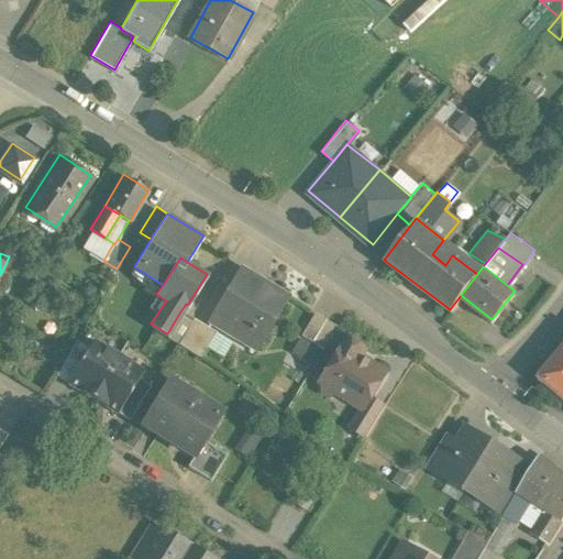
[(265,285),(239,270),(210,319),(255,346),(287,293),(267,281),(265,285)]
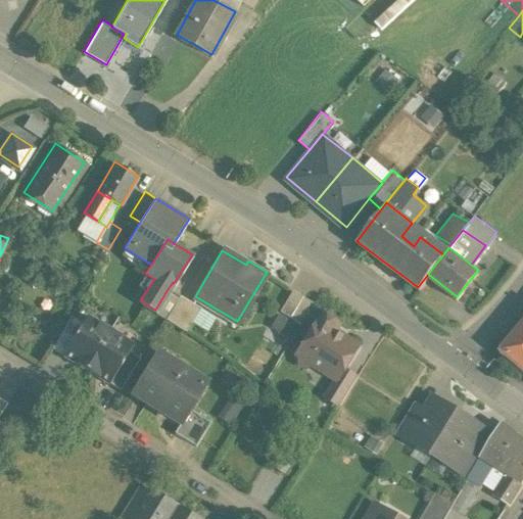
[(313,300),(292,287),(280,309),(300,321),(313,300)]
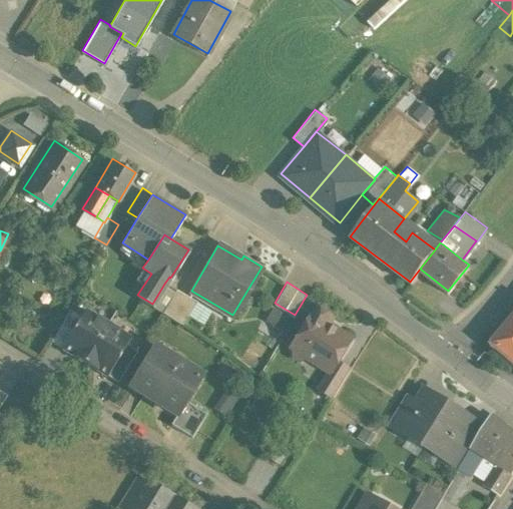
[(174,291),(164,284),(152,304),(162,311),(162,310),(174,291)]
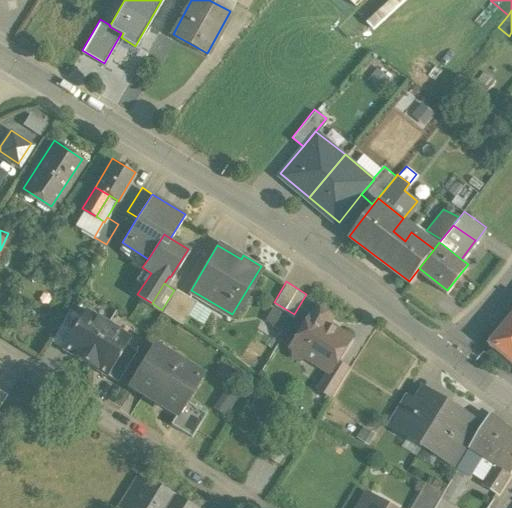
[(196,299),(176,287),(174,290),(162,309),(181,322),(196,299)]
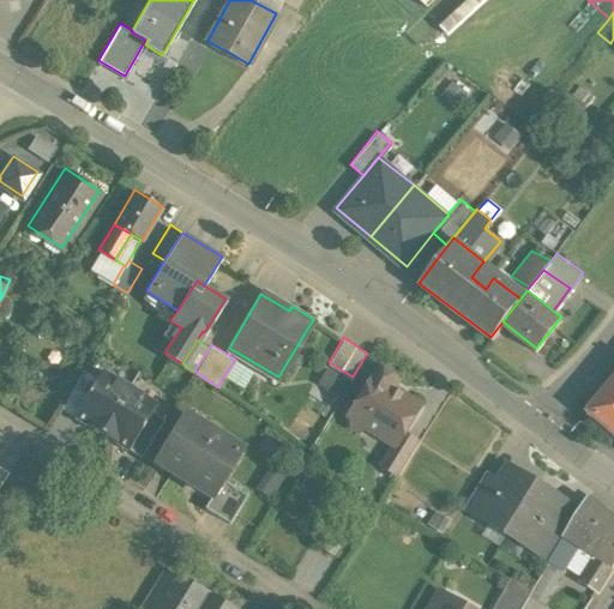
[(421,403),(392,386),(397,378),(379,366),(374,374),(372,373),(348,412),(350,414),(349,416),(350,423),(359,428),(365,426),(366,424),(379,433),(385,424),(399,433),(402,435),(404,430),(421,403)]
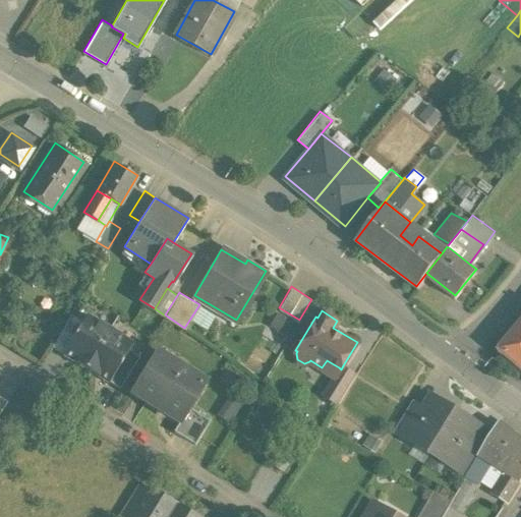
[(62,351),(62,352),(85,366),(109,327),(85,312),(81,320),(62,351)]
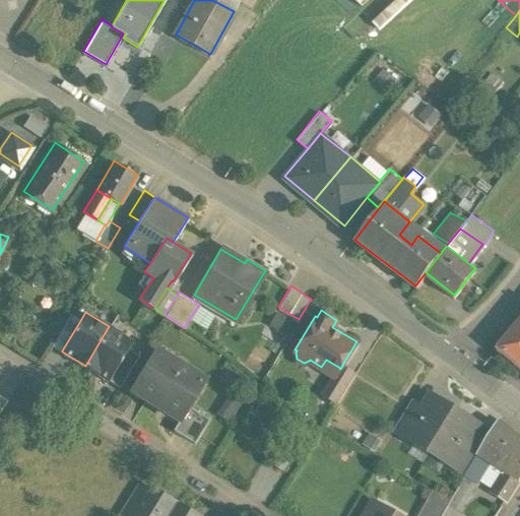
[(70,313),(52,343),(62,350),(81,319),(70,313)]
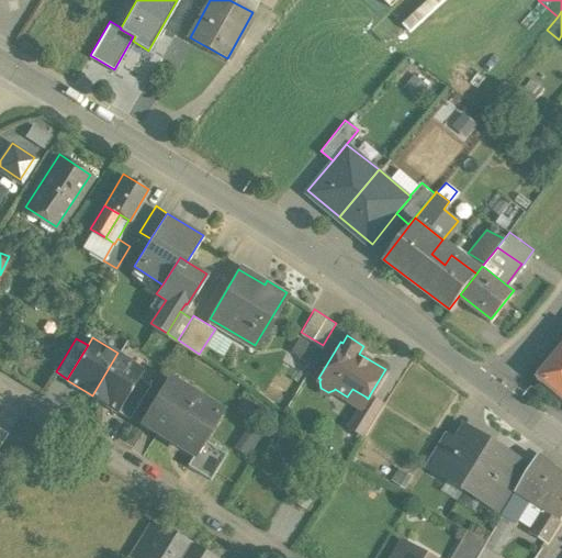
[(561,345),(536,377),(561,398),(561,345)]
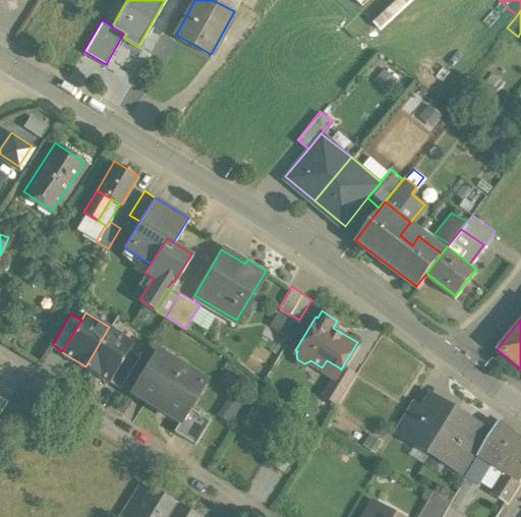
[(109,327),(85,366),(108,381),(109,380),(128,348),(132,341),(109,327)]
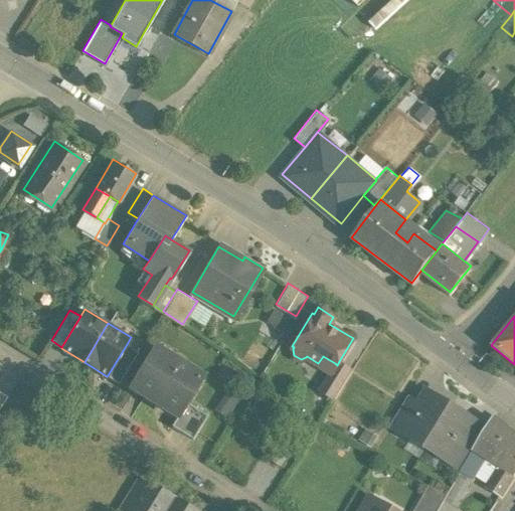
[(127,344),(108,375),(119,381),(138,351),(127,344)]
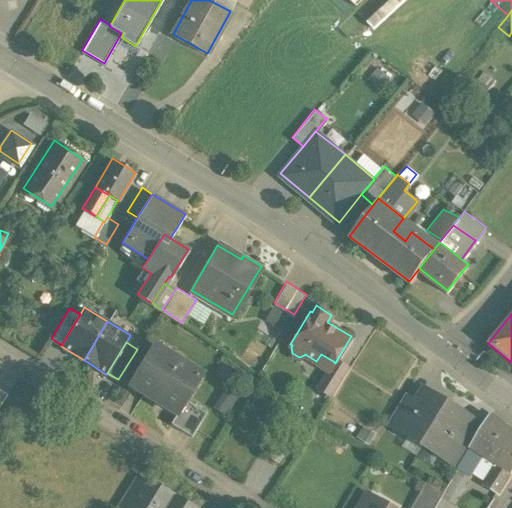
[(201,373),(154,344),(129,384),(146,394),(160,402),(160,403),(176,413),(185,399),(201,373)]
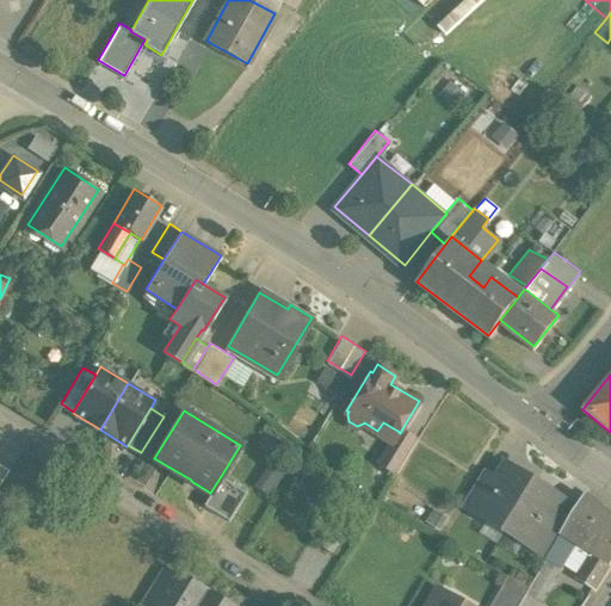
[(400,433),(397,431),(380,459),(396,470),(417,438),(402,428),(400,433)]
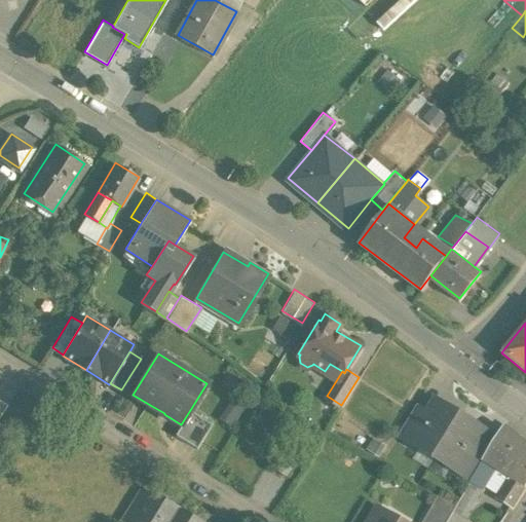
[(448,407),(435,399),(427,410),(428,411),(410,440),(434,454),(458,413),(456,412),(452,413),(447,410),(448,407)]
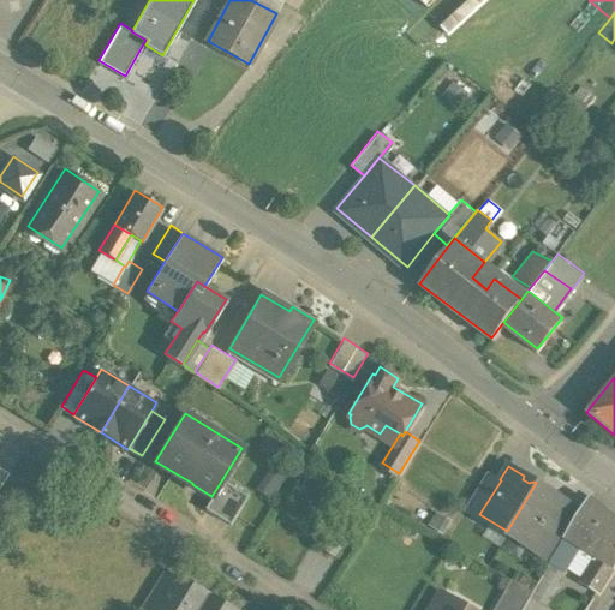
[(500,479),(485,471),(465,504),(479,514),(501,480),(500,479)]
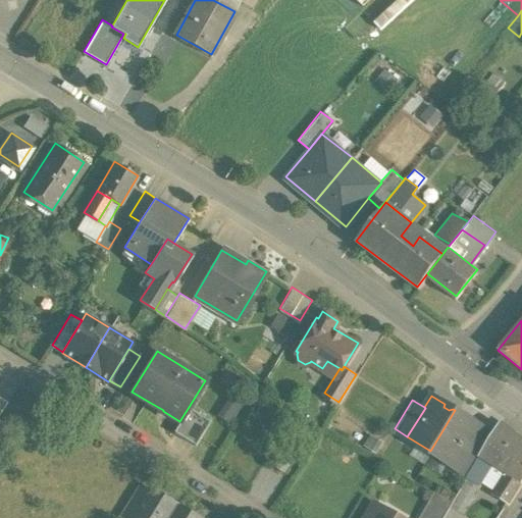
[(209,420),(189,407),(179,421),(174,430),(195,443),(209,420)]
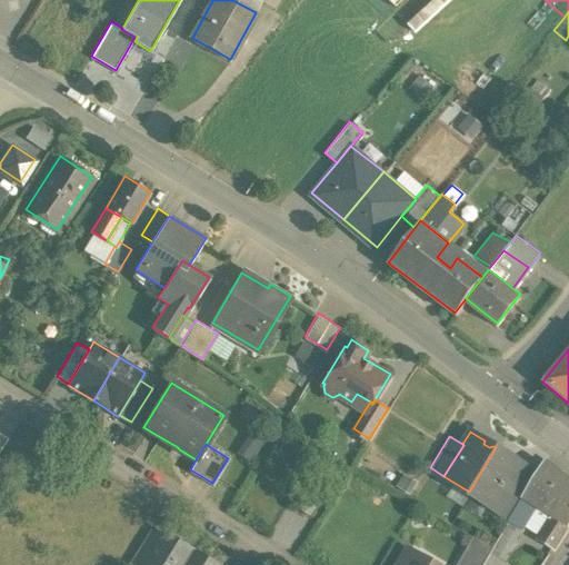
[(499,449),(496,447),(469,492),(495,507),(520,465),(521,465),(522,464),(507,454),(506,457),(500,454),(499,449)]
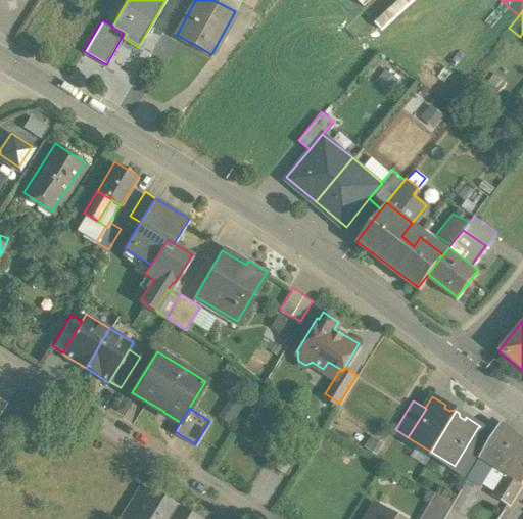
[(517,428),(502,419),(500,422),(498,422),(491,435),(468,474),(480,480),(491,463),(505,470),(491,491),(509,503),(522,479),(522,436),(514,431),(517,428)]
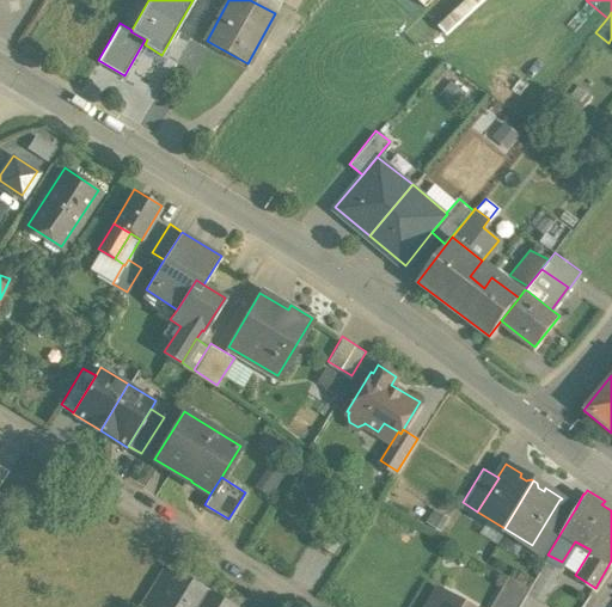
[(561,500),(560,500),(532,545),(548,555),(575,509),(561,500)]
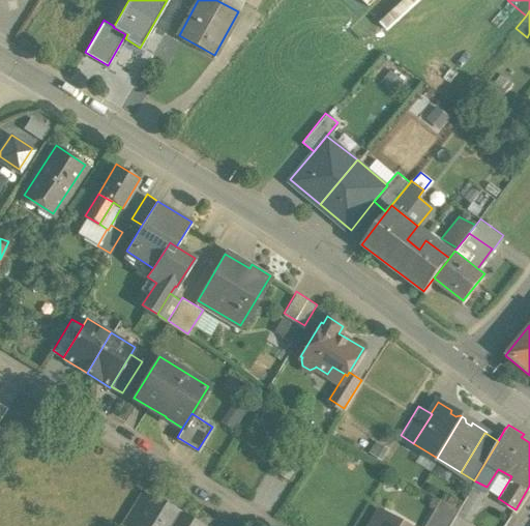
[(386,449),(375,443),(369,455),(380,461),(386,449)]
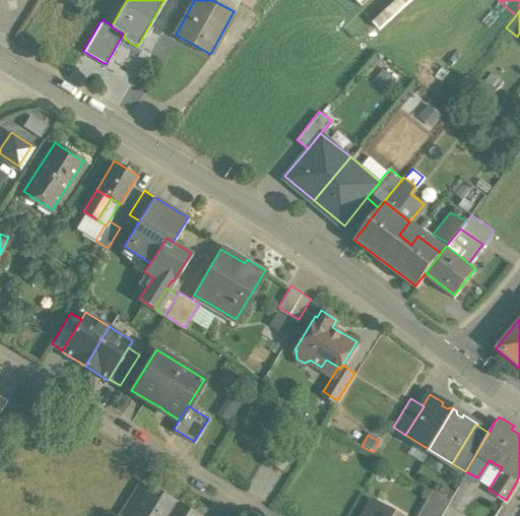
[(450,498),(447,503),(459,509),(477,477),(465,471),(450,498)]
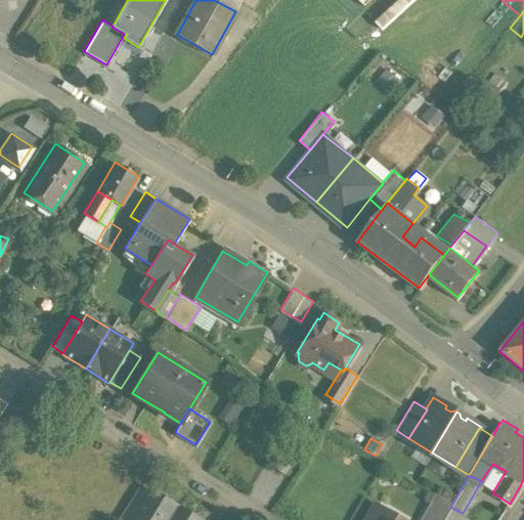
[(138,486),(120,516),(127,519),(132,519),(148,492),(138,486)]
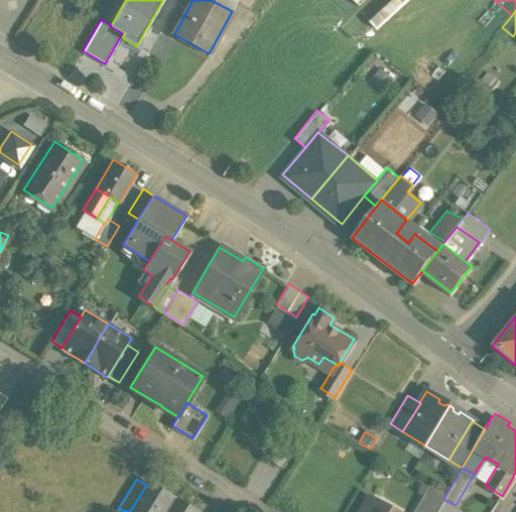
[(446,494),(429,483),(411,511),(435,511),(443,499),(446,494)]
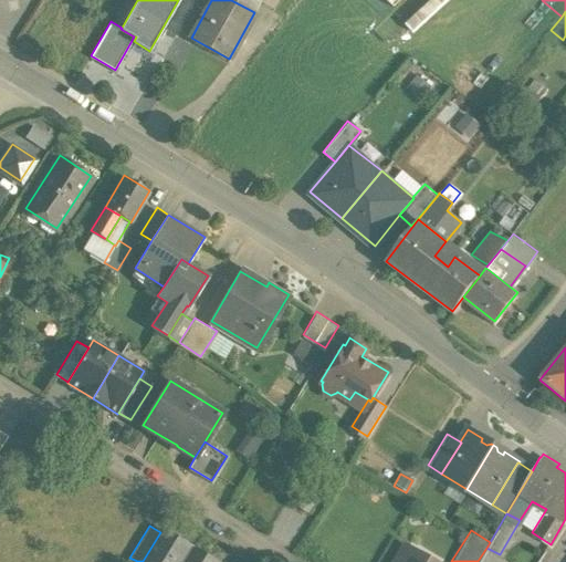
[(184,561),(194,547),(167,531),(160,532),(143,561),(184,561)]
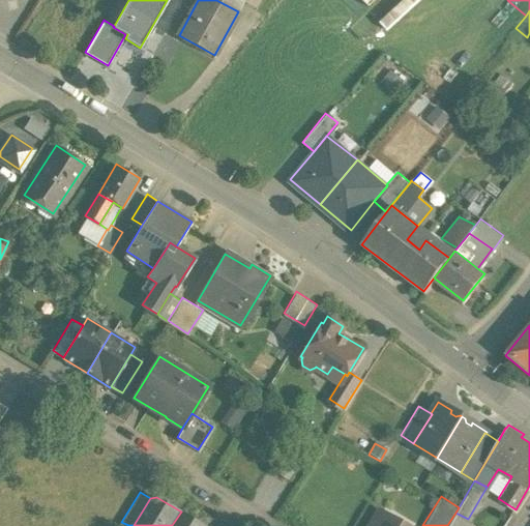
[(408,525),(380,509),(371,525),(408,525)]
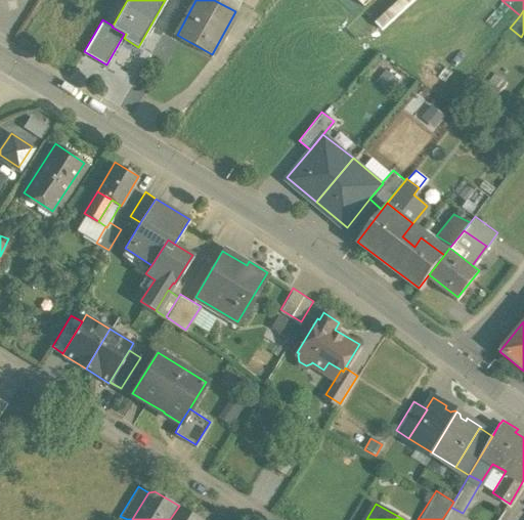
[(202,519),(179,506),(170,519),(202,519)]
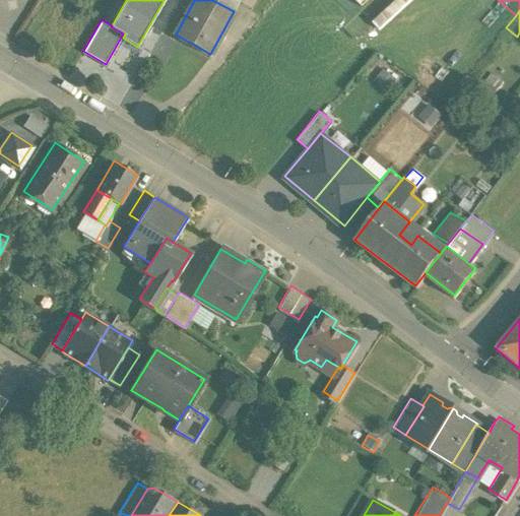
[(470,515),(459,509),(447,503),(439,515),(470,515)]
